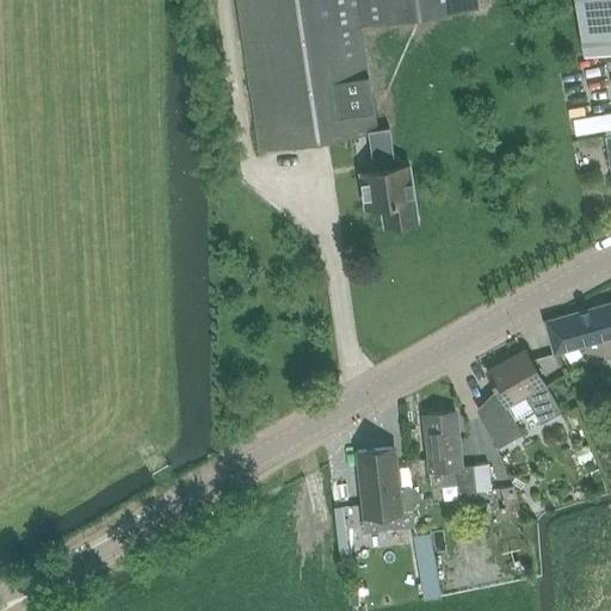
[(476,0),(236,0),(260,149),(368,133),(374,170),(360,172),(365,208),(382,205),(384,226),(418,221),(409,165),(395,167),(389,128),(377,130),(362,25),(477,7),(476,0)]
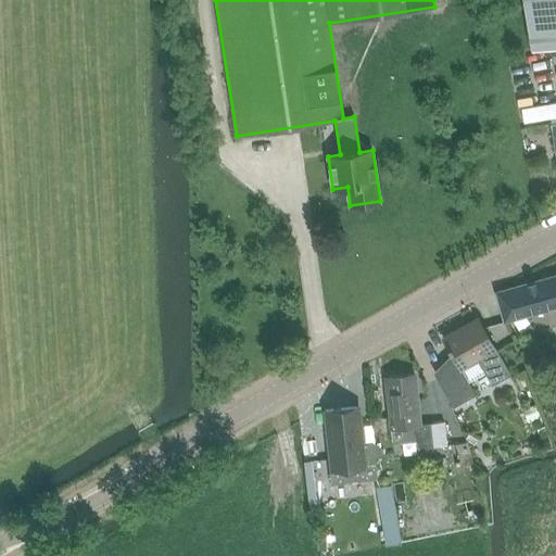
[(555,0),(523,0),(532,50),(555,46),(555,0)]
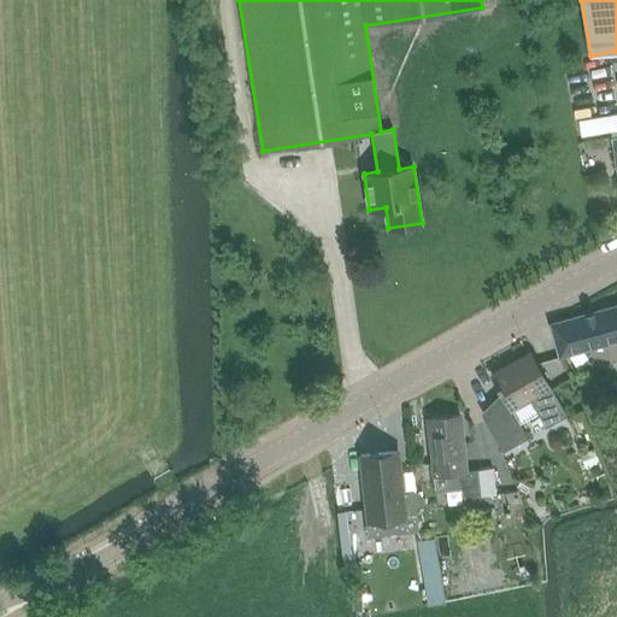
[(588,57),(570,58),(571,75),(589,72),(588,57)]
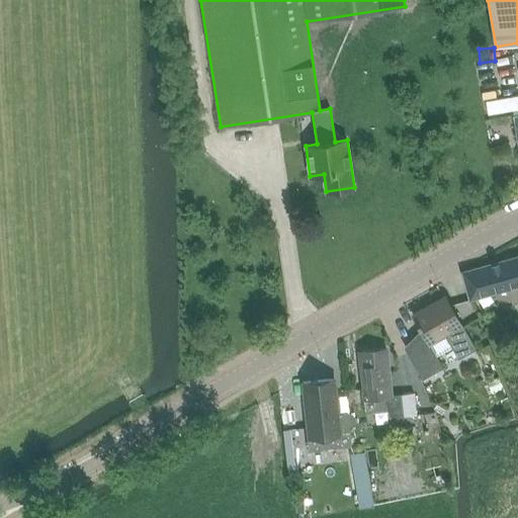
[(470,299),(517,285),(517,256),(462,272),(470,299)]
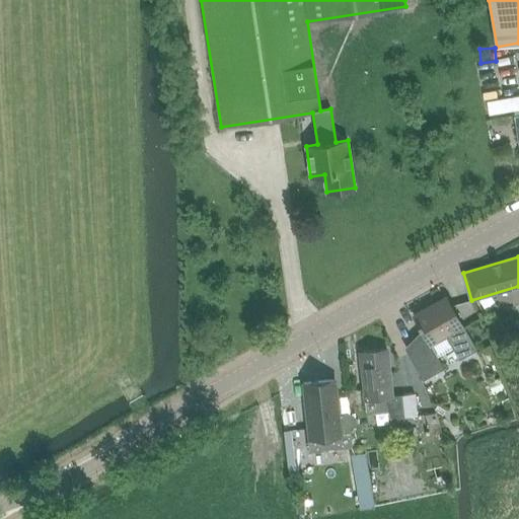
[(420,346),(408,353),(423,380),(444,368),(437,357),(454,347),(460,358),(475,349),(447,297),(414,316),(423,331),(416,339),(420,346)]
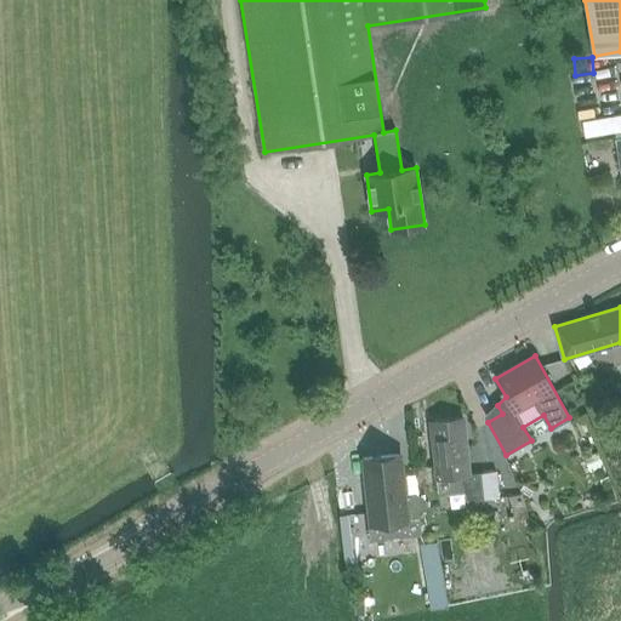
[(431,421),(437,472),(433,472),(434,491),(440,491),(440,494),(465,493),(466,500),(499,496),(495,471),(469,473),(463,417),(431,421)]
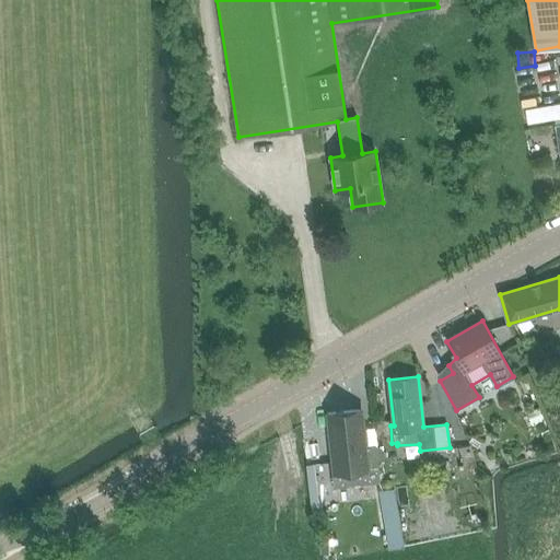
[(359,483),(381,481),(378,461),(368,462),(361,409),(333,412),(338,468),(357,466),(359,483)]
